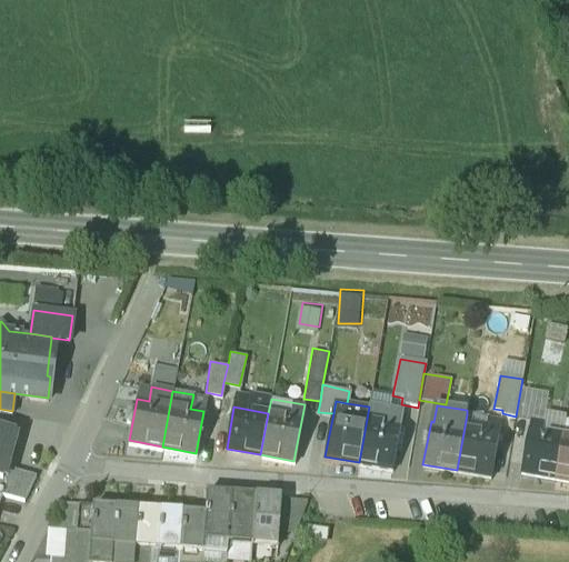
[(402,411),(369,407),(359,462),(392,469),(402,411)]
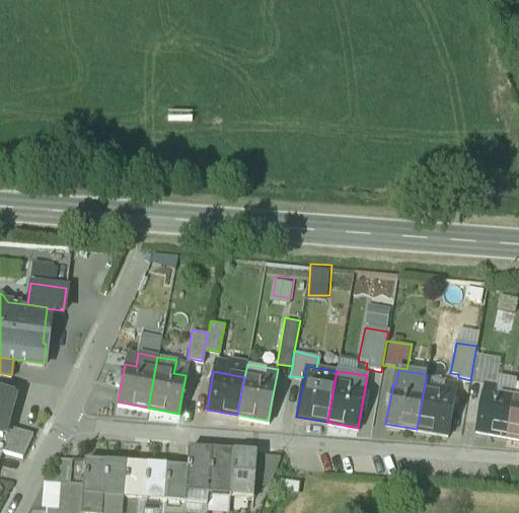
[(457,383),(426,378),(417,429),(448,434),(457,383)]
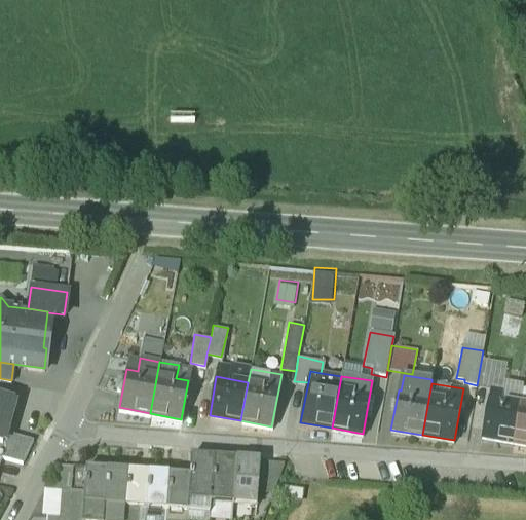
[(0,441),(2,443),(6,430),(15,397),(0,393),(0,441)]
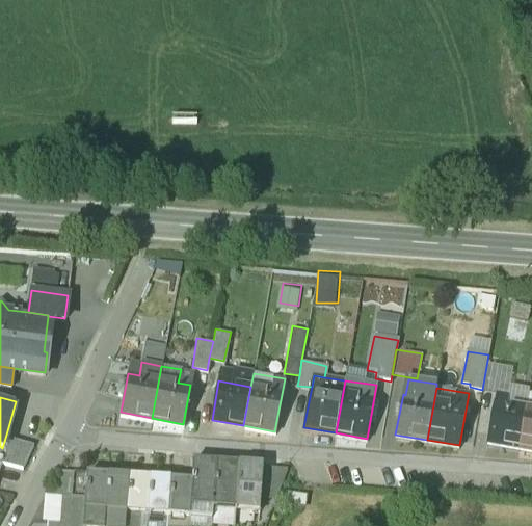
[(525,408),(495,401),(487,442),(519,447),(525,408)]
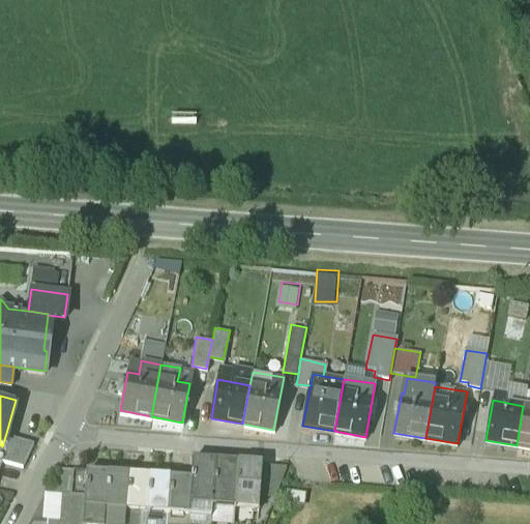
[(529,406),(523,406),(517,445),(529,447),(529,406)]
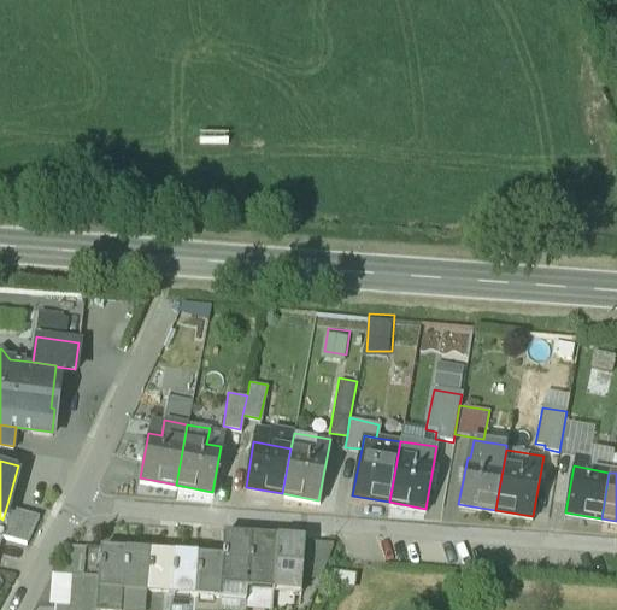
[(3,520),(0,517),(0,533),(1,534),(27,541),(40,514),(7,504),(3,520)]
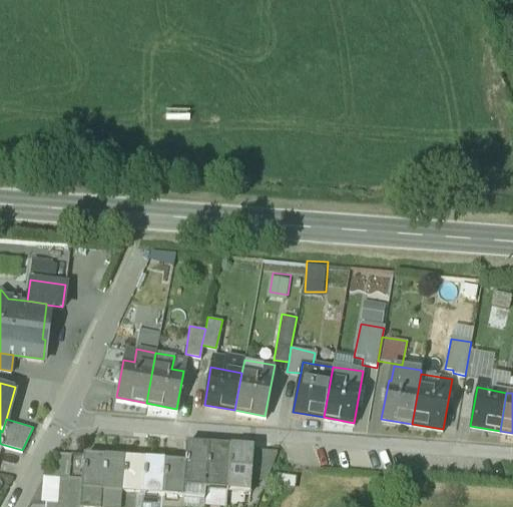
[(199,443),(198,449),(186,448),(185,462),(182,495),(205,497),(208,450),(209,443),(199,443)]
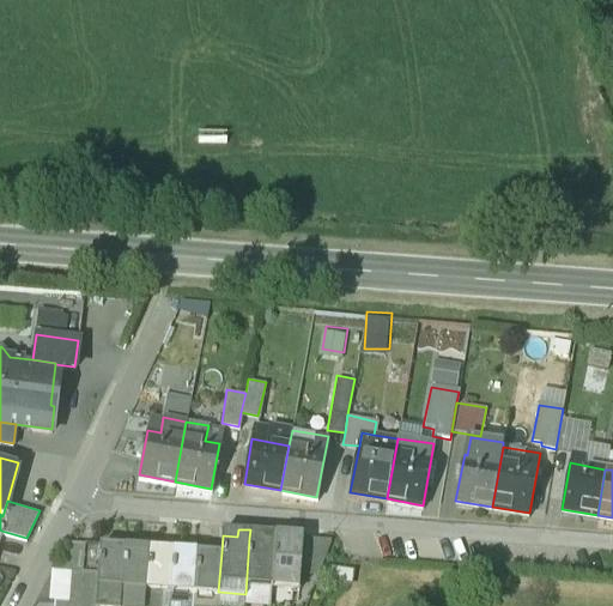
[(263,539),(249,538),(246,594),(246,597),(272,598),(273,577),(275,532),(265,531),(263,539)]
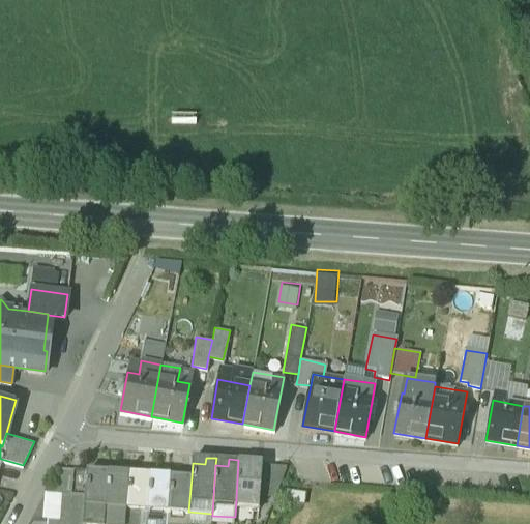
[(262,461),(238,460),(236,499),(259,500),(260,494),(262,463),(262,461)]
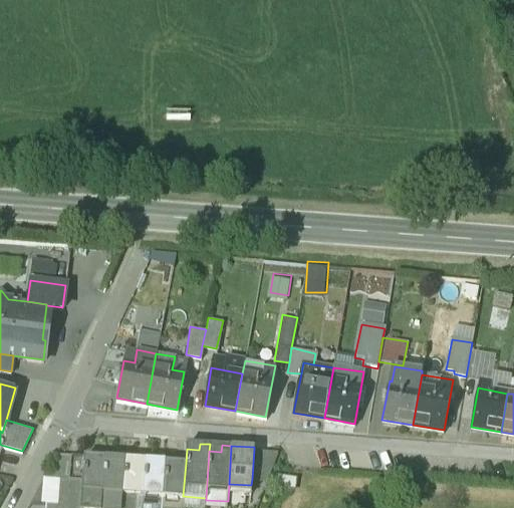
[(277,451),(254,449),(252,479),(266,480),(277,451)]
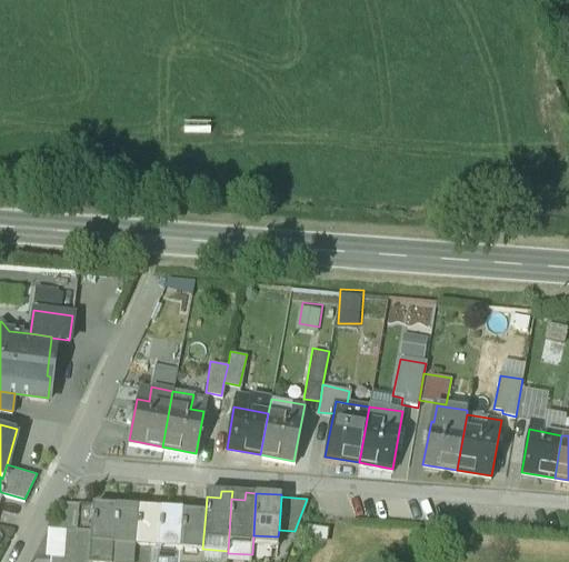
[(91,531),(93,503),(66,501),(52,529),(66,530),(91,531)]
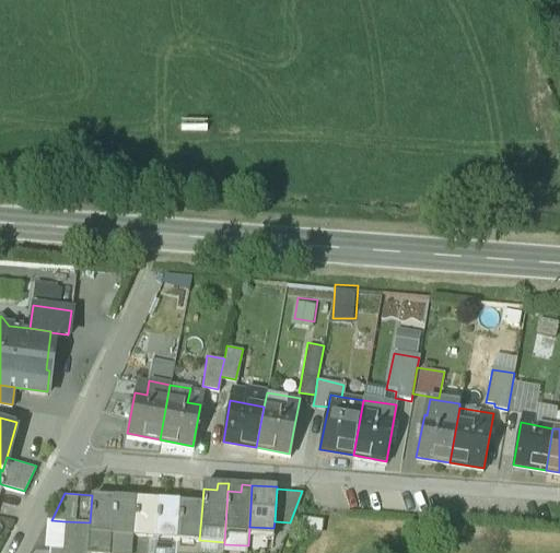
[(109,552),(115,496),(92,495),(90,522),(89,534),(88,549),(86,552),(109,552)]
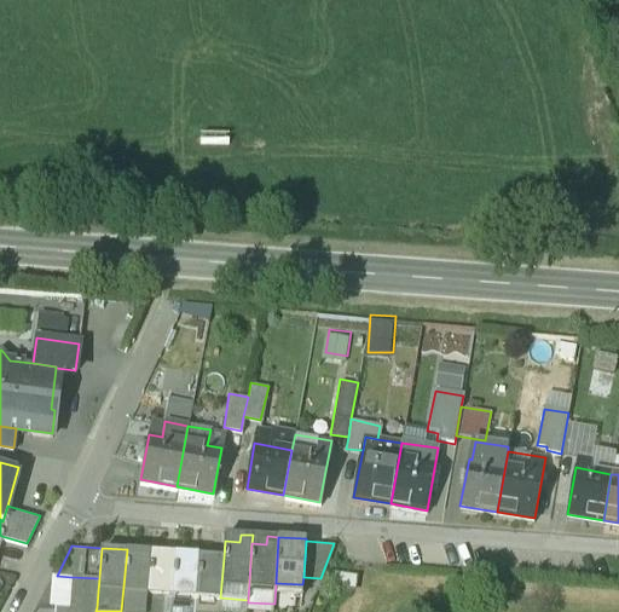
[(150,552),(127,549),(121,611),(145,611),(146,593),(150,552)]
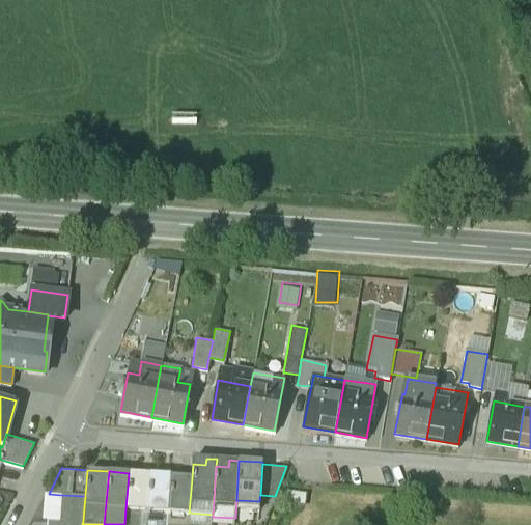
[(149,475),(129,473),(126,508),(146,509),(149,475)]
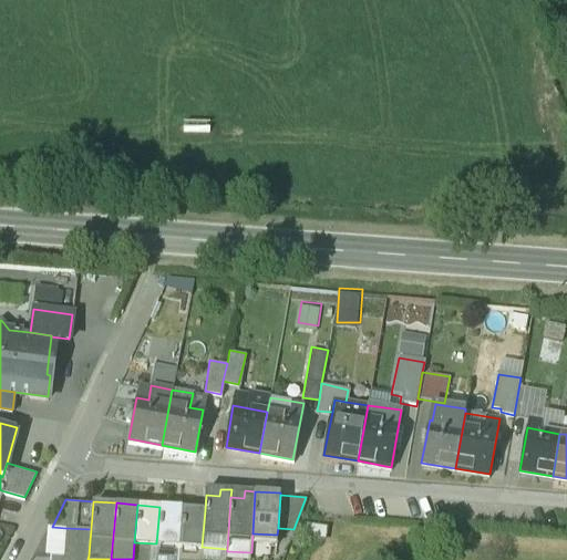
[(182,508),(160,507),(156,543),(155,559),(177,559),(178,546),(182,508)]
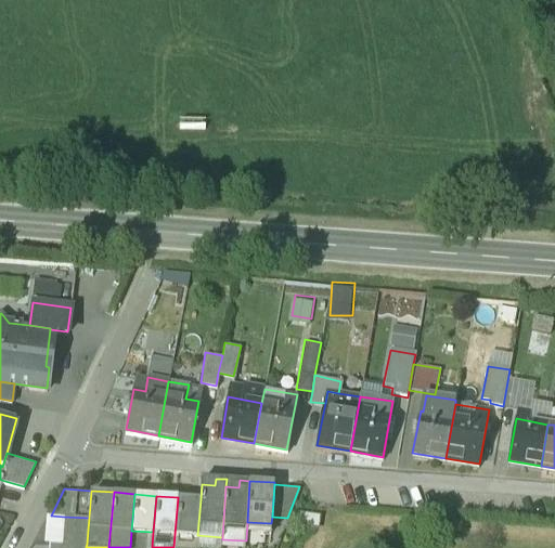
[(201,499),(178,497),(175,534),(173,547),(196,547),(197,535),(201,499)]
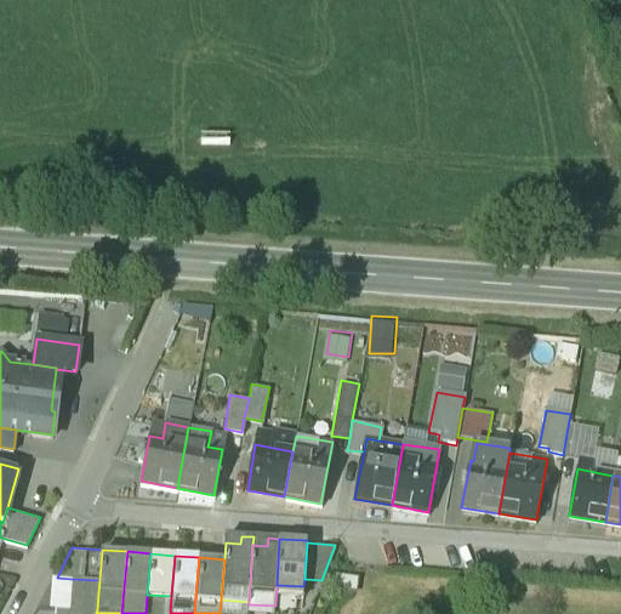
[(98,593),(100,580),(72,579),(70,592),(98,593)]
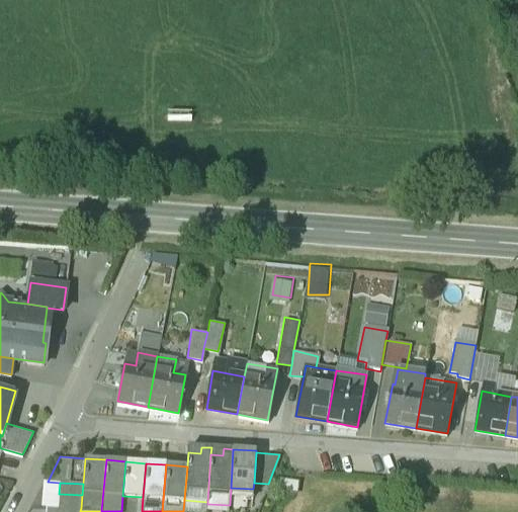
[(81,508),(82,495),(59,494),(58,506),(69,507),(81,508)]
